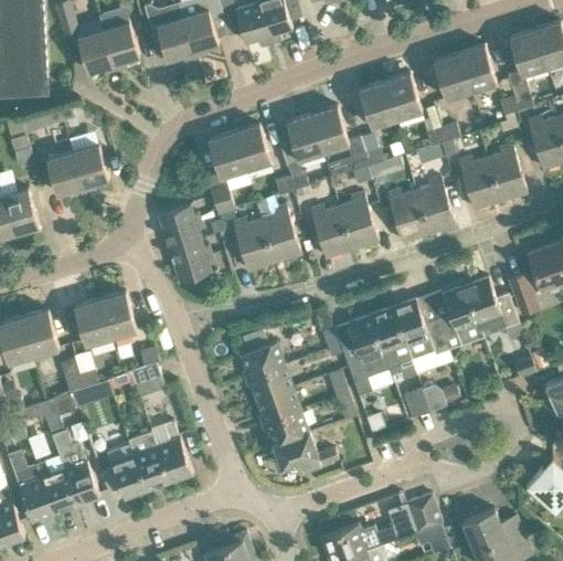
[(0,94),(39,92),(38,80),(46,80),(45,55),(43,22),(42,0),(0,0),(0,94)]
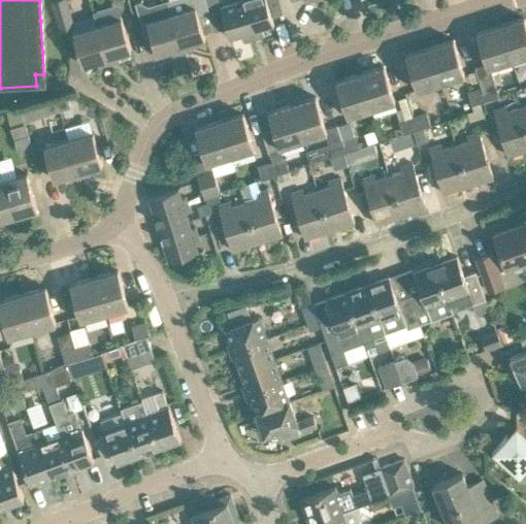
[(64,0),(51,4),(60,34),(73,30),(64,0)]
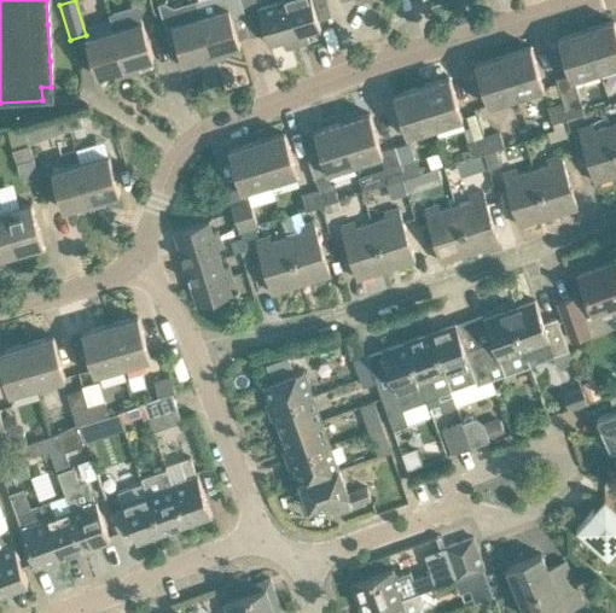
[(204,0),(193,4),(198,19),(211,64),(224,60),(221,53),(238,48),(230,18),(243,15),(237,0),(204,0)]
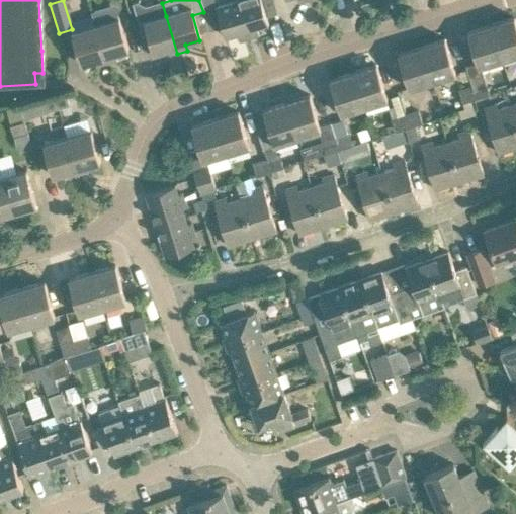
[(235,0),(236,2),(247,40),(257,37),(255,30),(266,26),(264,19),(276,16),(270,0),(235,0)]
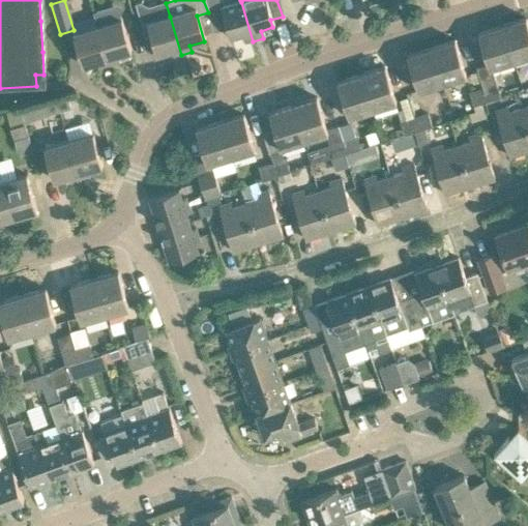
[(243,45),(253,41),(241,2),(208,12),(214,34),(226,31),(229,40),(240,37),(243,45)]
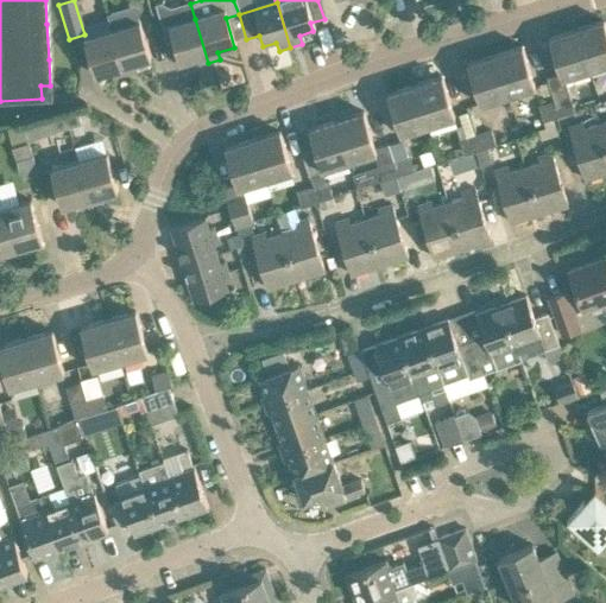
[(195,19),(190,4),(169,10),(161,5),(153,7),(165,43),(171,42),(178,64),(195,59),(196,67),(208,63),(195,19)]
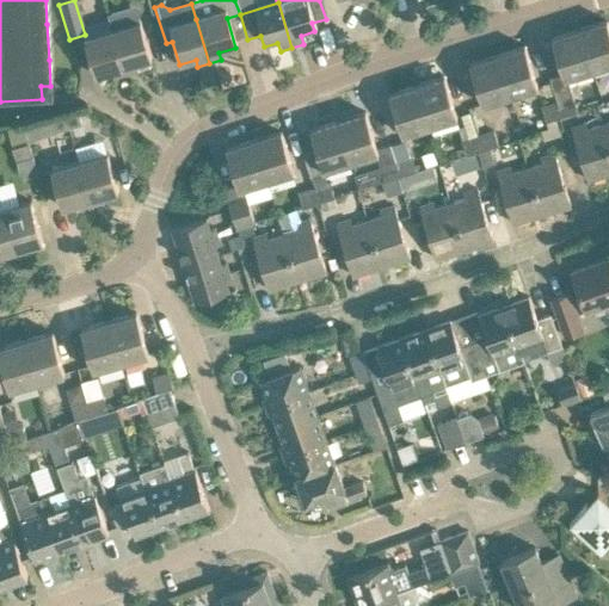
[(105,17),(110,32),(123,76),(135,73),(134,66),(149,61),(134,7),(105,17)]
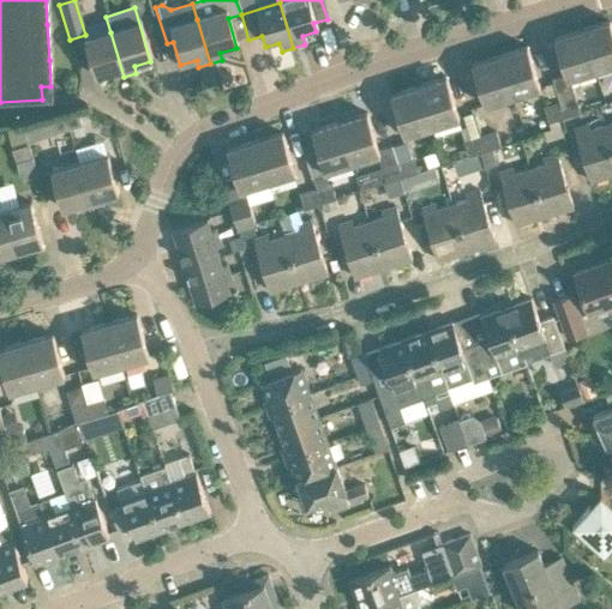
[(611,36),(607,23),(580,32),(593,73),(611,66),(611,36)]
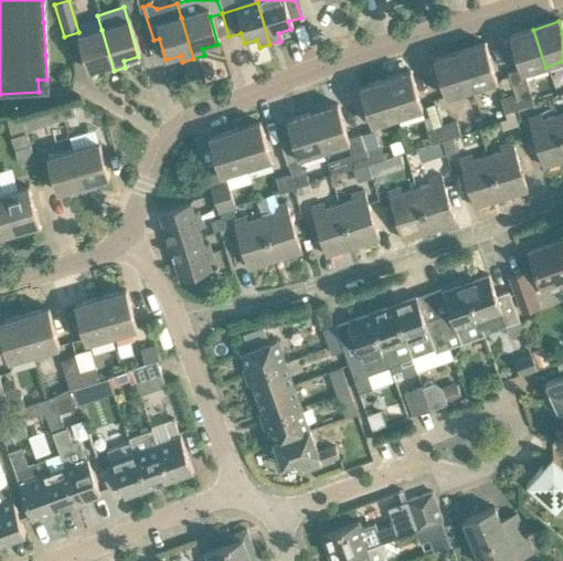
[(114,71),(102,30),(76,38),(86,72),(102,67),(104,74),(114,71)]
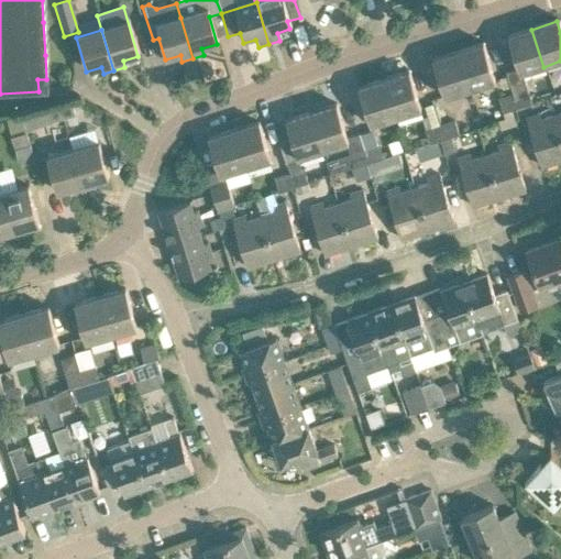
[(504,75),(512,97),(515,109),(529,103),(520,74),(543,67),(531,30),(506,37),(517,70),(504,75)]
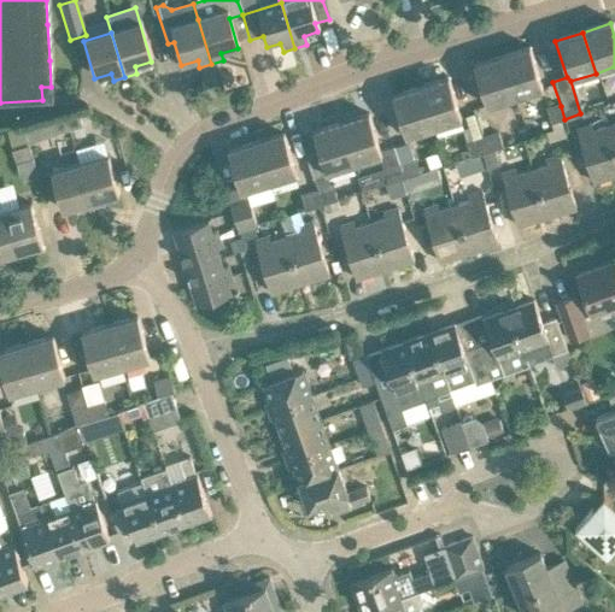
[(528,49),(501,58),(513,99),(540,90),(528,49)]
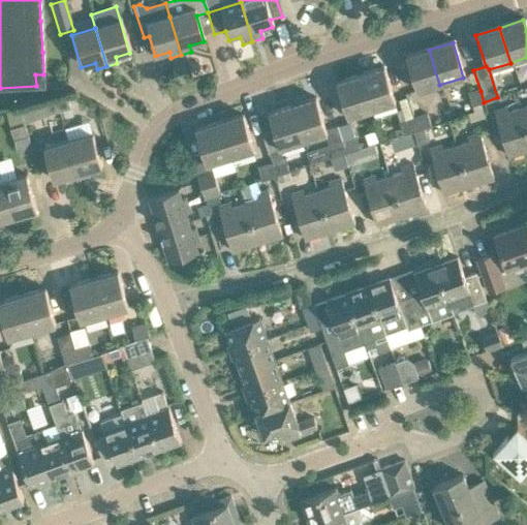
[(439,85),(429,50),(405,57),(415,93),(439,85)]
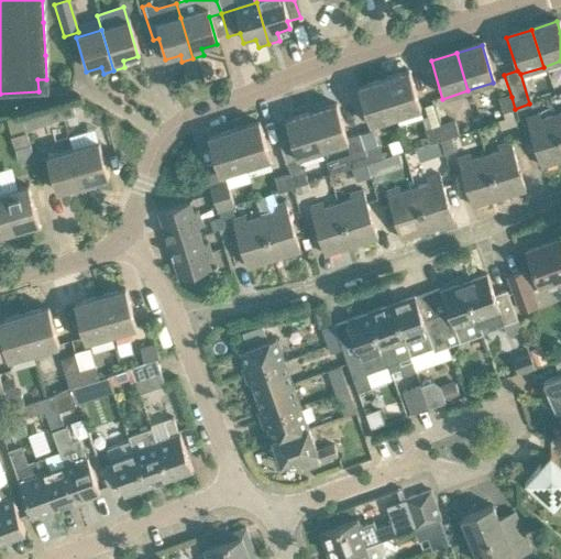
[(407,73),(381,81),(393,119),(419,110),(407,73)]
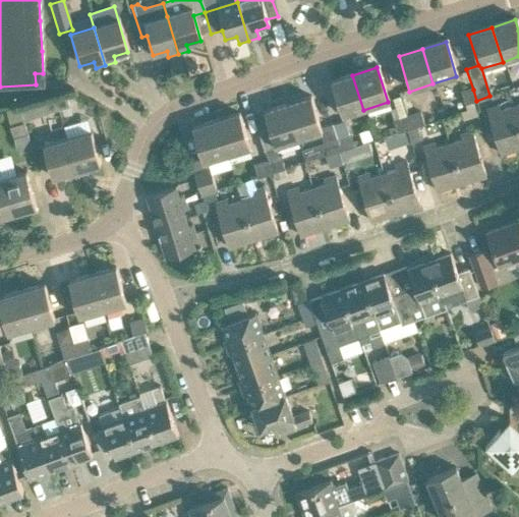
[(363,110),(352,75),(330,82),(341,117),(363,110)]
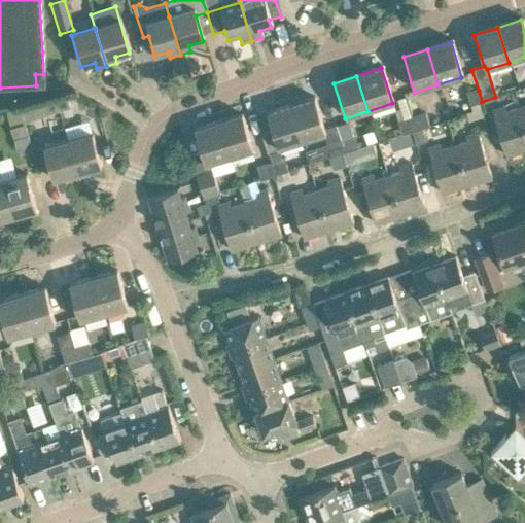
[(482,102),(479,91),(465,95),(468,106),(482,102)]
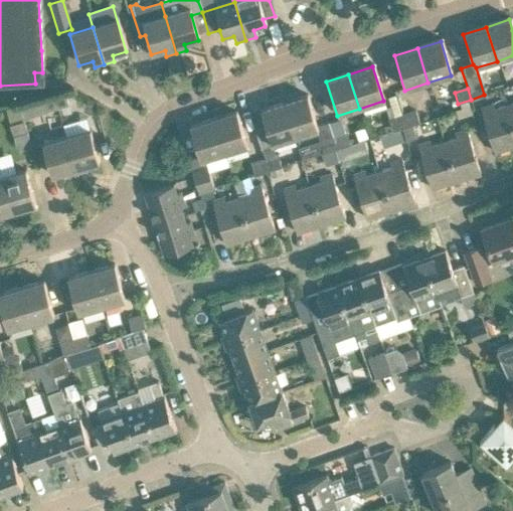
[(51,99),(55,112),(66,108),(63,96),(51,99)]
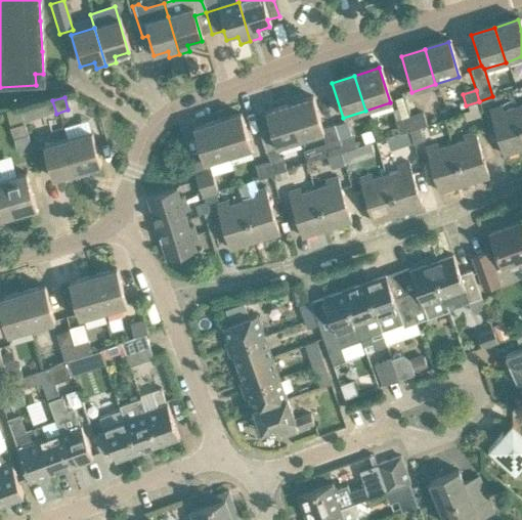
[(340,153),(341,153),(338,141),(333,126),(321,130),(311,98),(288,105),(300,141),(321,135),(328,157),(340,153)]
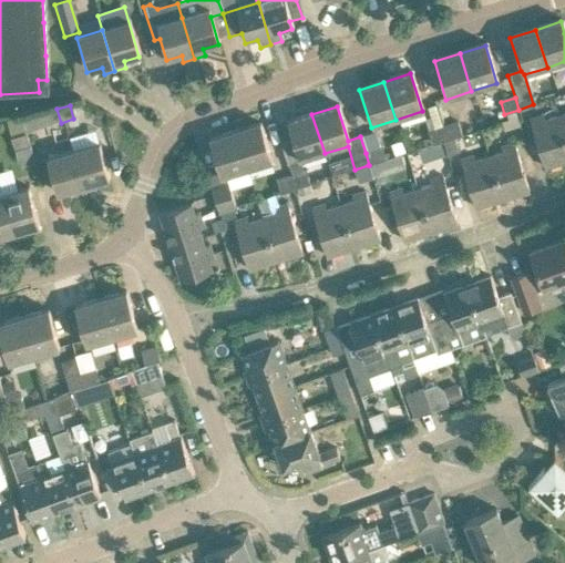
[(57,109),(44,112),(48,126),(61,123),(57,109)]
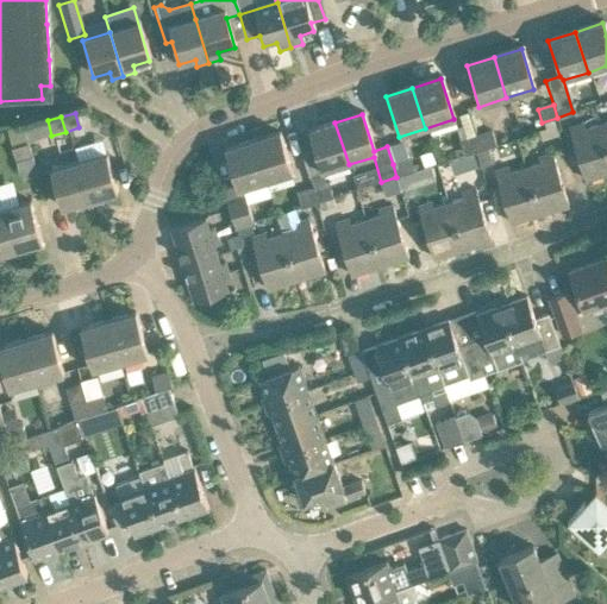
[(321,174),(349,164),(335,123),(307,132),(321,174)]
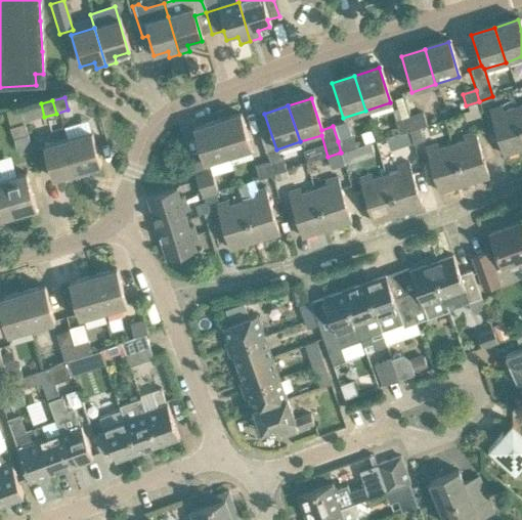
[(521,150),(521,133),(514,109),(502,113),(501,109),(488,112),(496,137),(503,158),(521,150)]
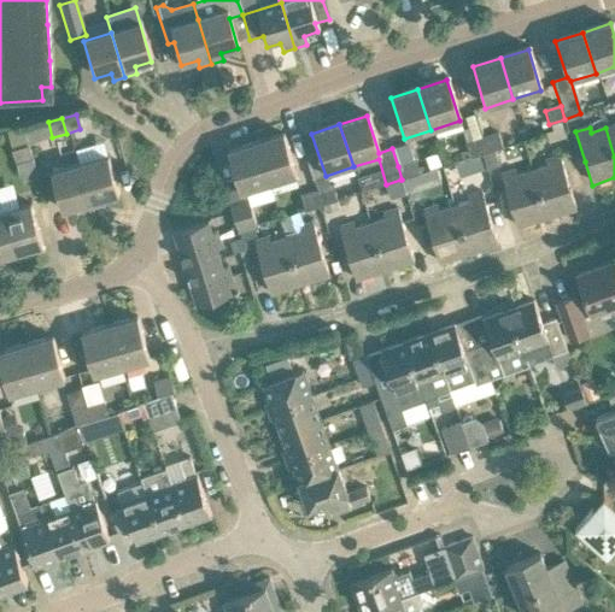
[(497,133),(480,139),(485,153),(502,148),(497,133)]
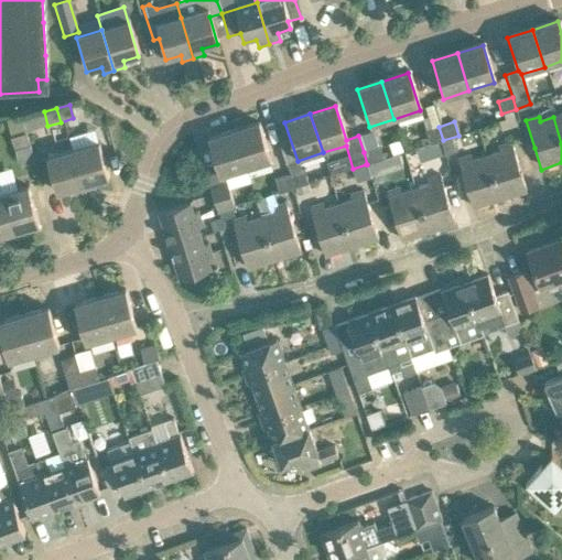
[(258,124),(233,131),(245,169),(270,161),(258,124)]
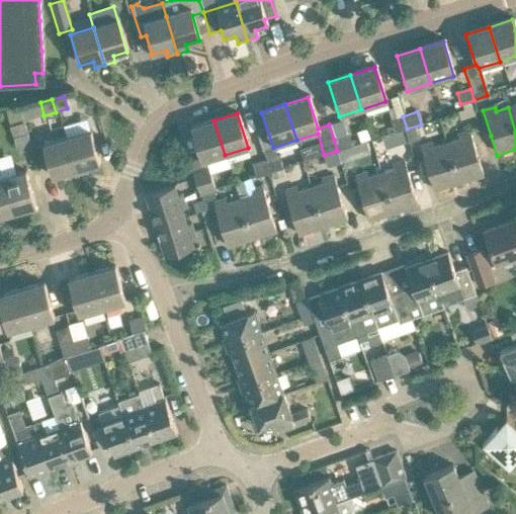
[(407,129),(403,116),(390,120),(394,133),(403,130),(407,129)]
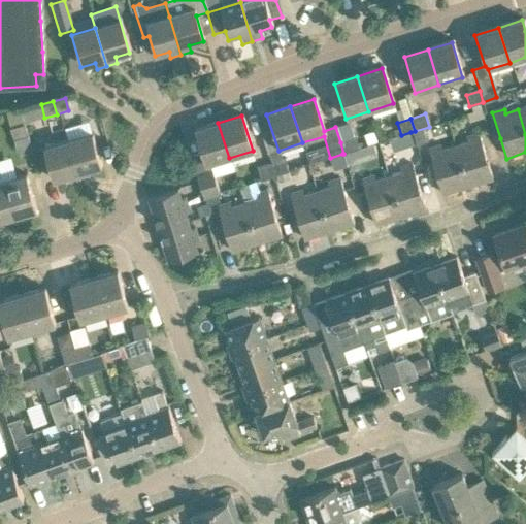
[(229,158),(218,123),(194,131),(203,162),(192,166),(202,199),(218,194),(208,165),(229,158)]
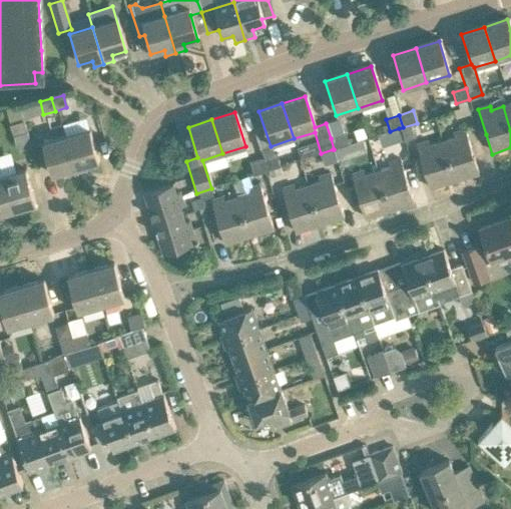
[(12,138),(26,134),(22,120),(8,124),(12,138)]
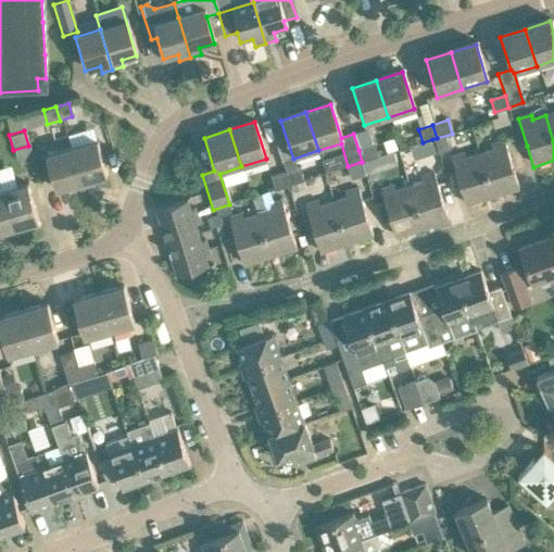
[(432,139),(423,142),(427,157),(437,153),(432,139)]
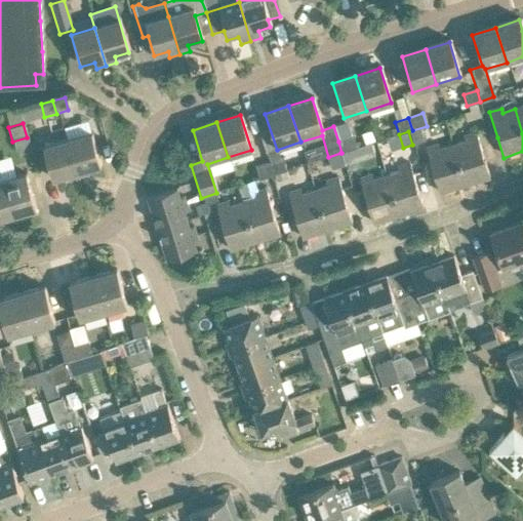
[(65,142),(76,179),(87,176),(86,170),(99,166),(90,134),(65,142)]
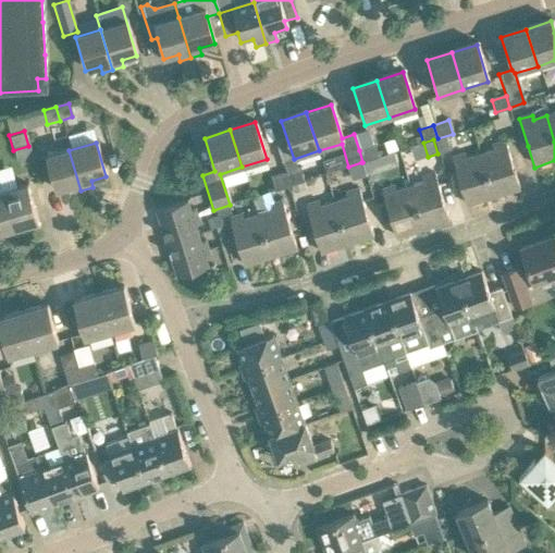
[(493,151),(479,156),(492,198),(518,191),(504,143),(491,146),(493,151)]
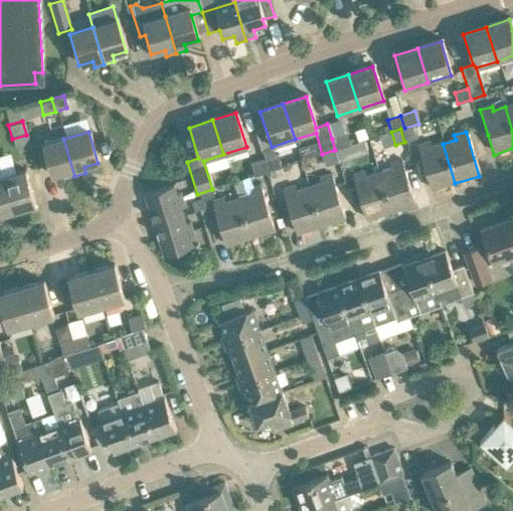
[(344,135),(332,139),(335,150),(348,146),(344,135)]
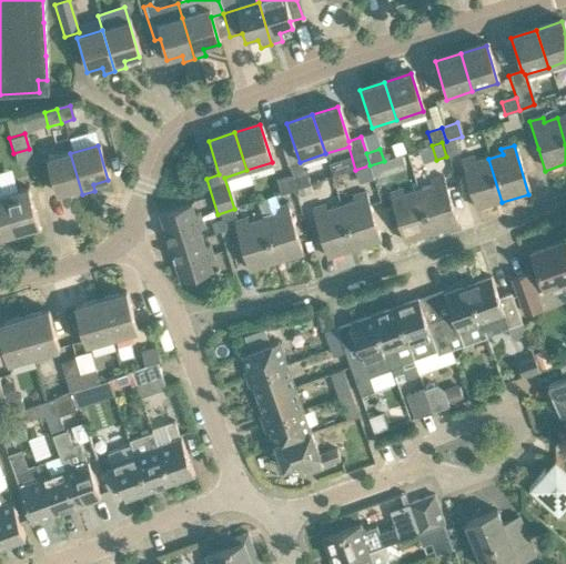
[(82,194),(70,153),(46,161),(56,195),(71,191),(73,198),(82,194)]
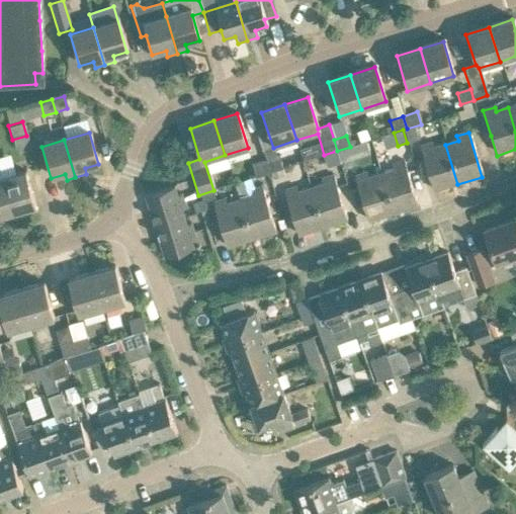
[(457,184),(445,145),(432,149),(431,144),(419,148),(433,192),(457,184)]
